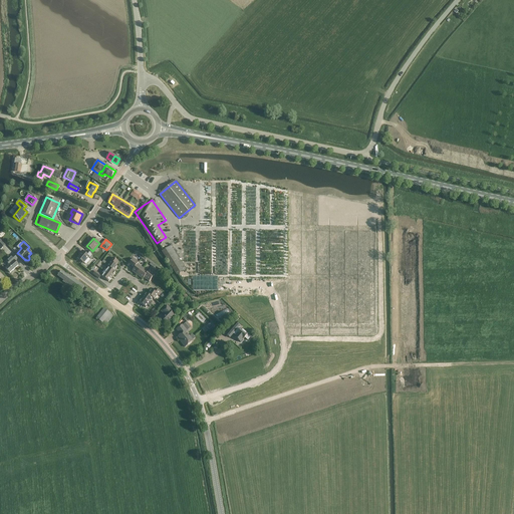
[(171,244),(162,250),(176,274),(185,268),(171,244)]
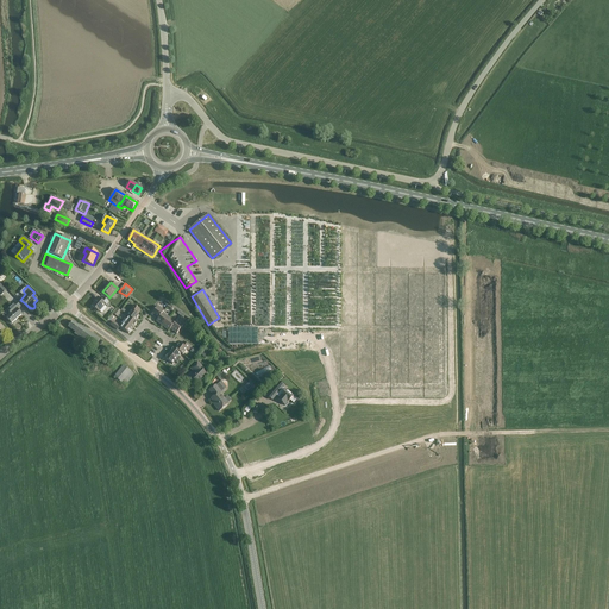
[(104,297),(101,300),(98,297),(95,300),(96,301),(92,306),(99,312),(106,305),(107,306),(110,303),(104,297)]
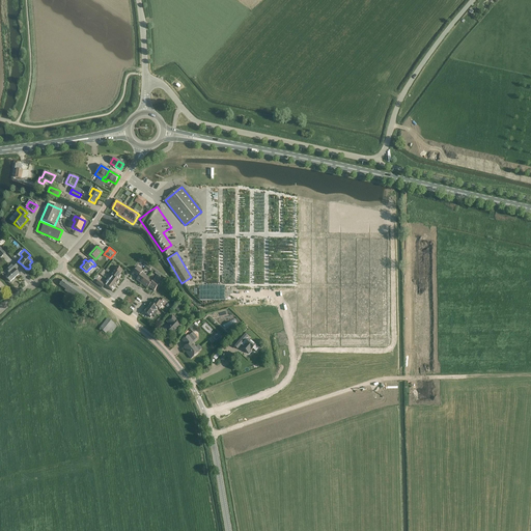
[(6,277),(7,278),(10,282),(19,274),(16,270),(18,268),(14,263),(6,270),(8,272),(8,273),(9,274),(8,275),(6,277)]
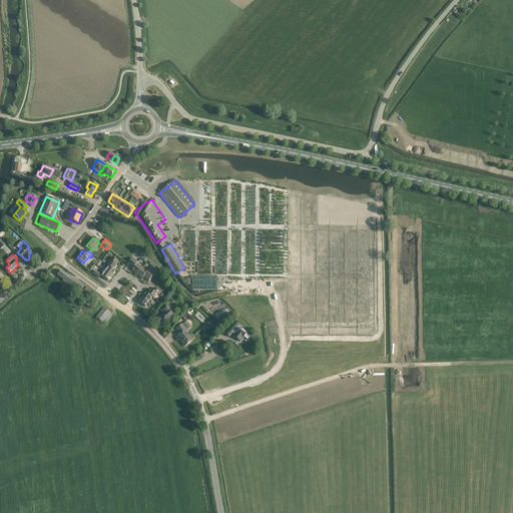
[(107,266),(108,268),(113,271),(114,271),(117,267),(115,265),(118,262),(112,258),(109,261),(110,262),(107,266)]
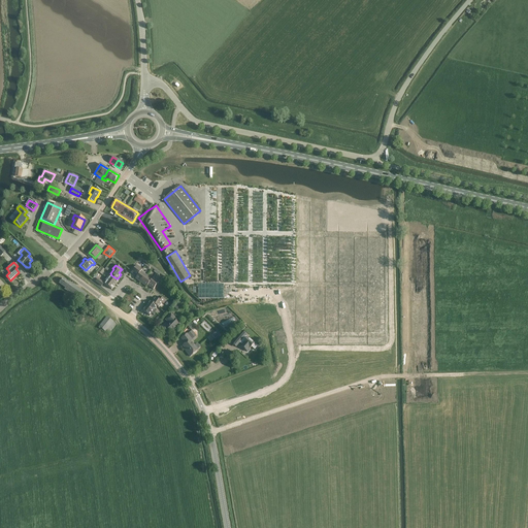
[(131,273),(137,277),(140,271),(142,270),(136,266),(131,273)]
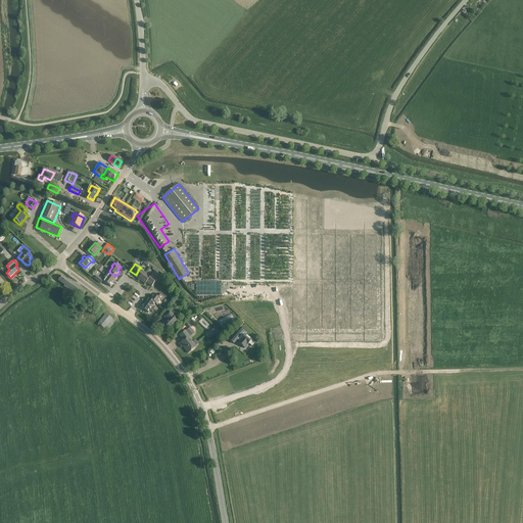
[(134,276),(140,280),(145,274),(139,269),(136,275),(134,276)]
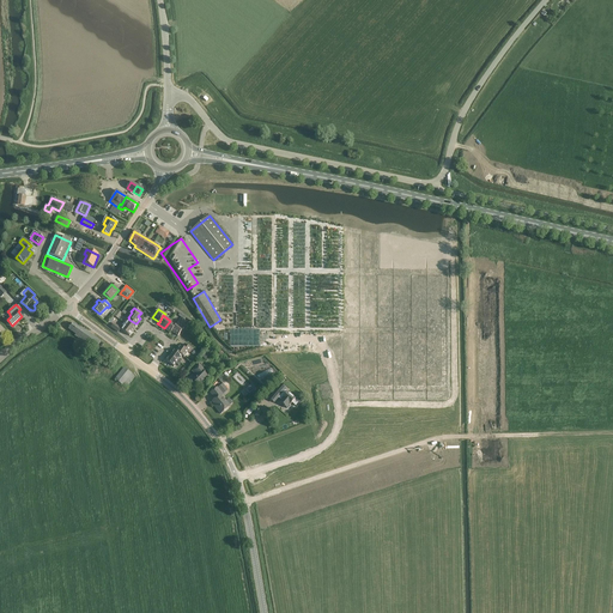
[(138,325),(137,323),(135,323),(129,320),(128,322),(126,321),(123,323),(134,331),(138,325)]
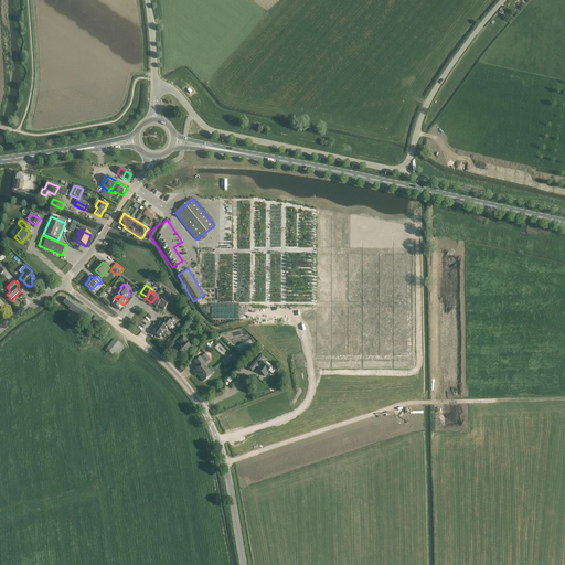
[(157,307),(158,306),(162,299),(157,296),(151,302),(157,307)]
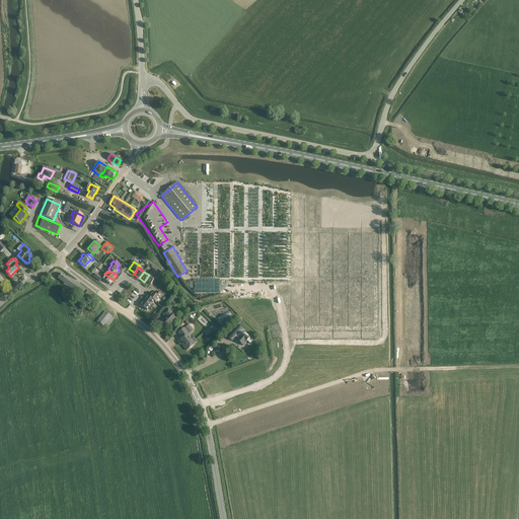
[(90,298),(82,293),(85,289),(73,281),(72,281),(62,274),(58,279),(64,283),(63,285),(80,296),(79,297),(87,303),(90,298)]
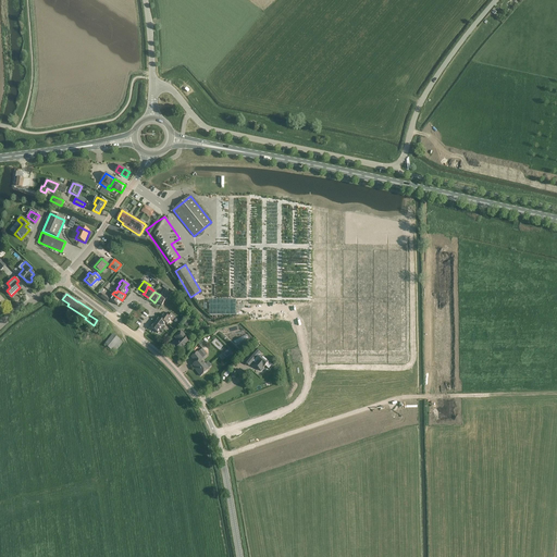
[(111,296),(113,297),(111,300),(118,306),(122,300),(112,294),(111,296)]
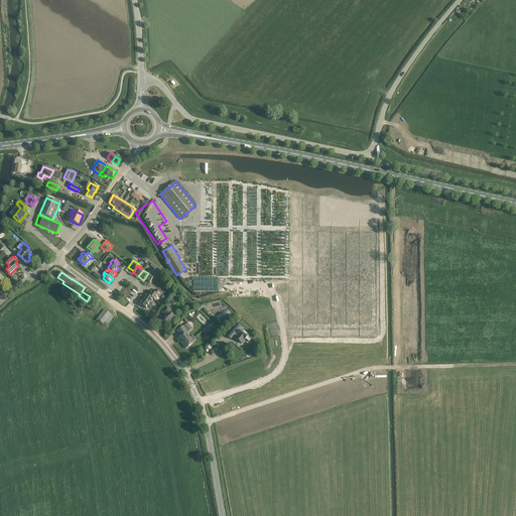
[(150,283),(155,276),(149,272),(148,273),(144,279),(150,283)]
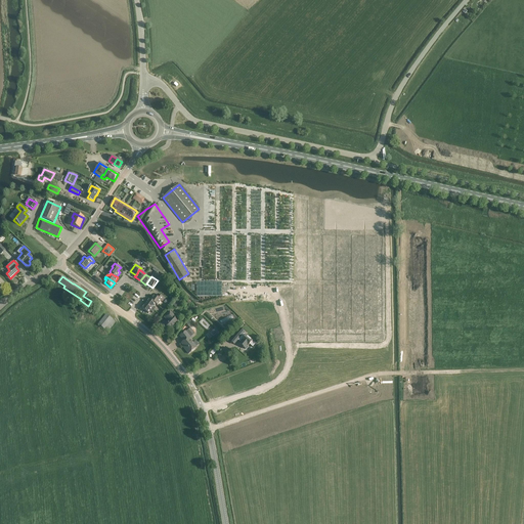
[(156,304),(158,306),(161,301),(162,302),(164,299),(158,294),(156,297),(155,296),(150,300),(156,304)]
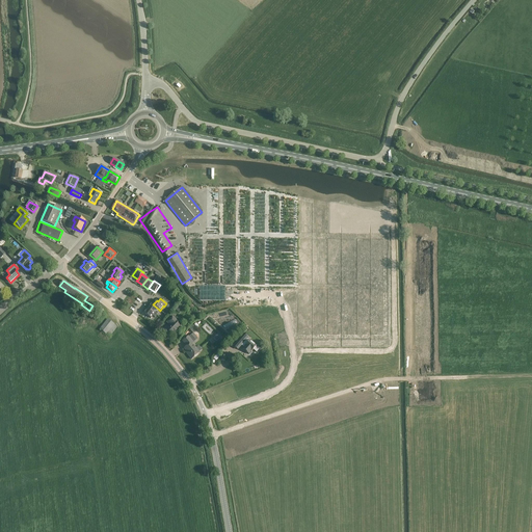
[(155,314),(158,309),(153,304),(152,303),(148,309),(155,314)]
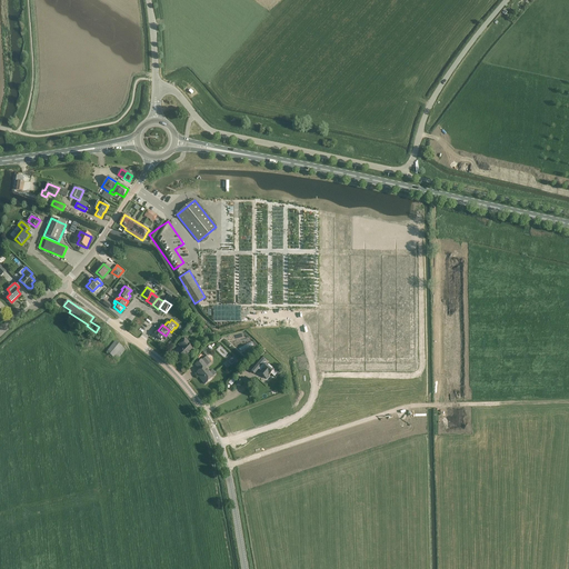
[(168,338),(166,336),(158,330),(155,335),(161,340),(163,338),(166,340),(168,338)]
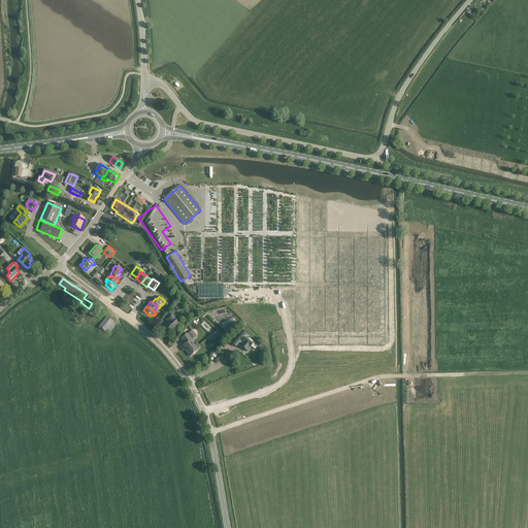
[(170,333),(174,329),(178,325),(175,322),(177,320),(171,314),(166,319),(168,321),(168,322),(168,323),(169,324),(165,328),(170,333)]
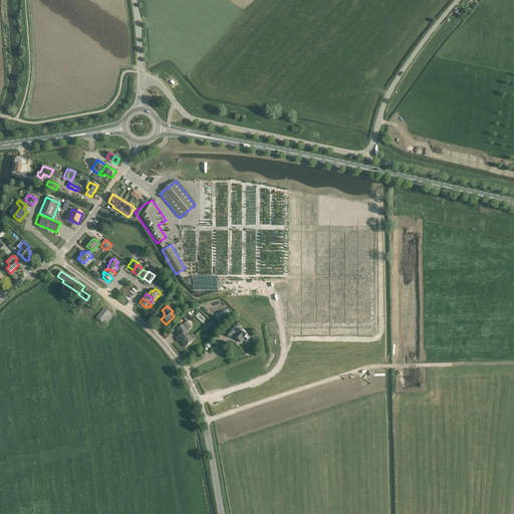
[(104,308),(100,312),(96,318),(105,325),(113,316),(104,308)]
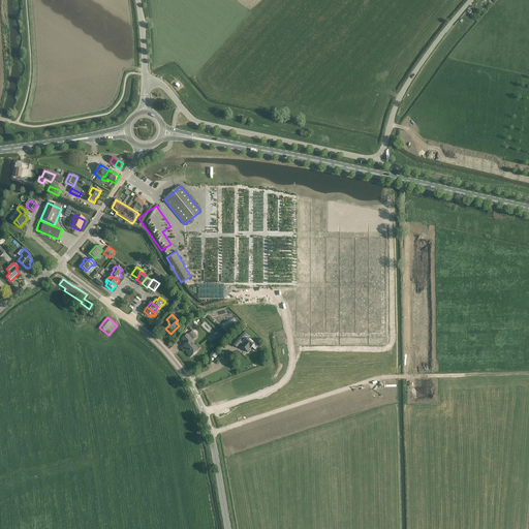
[(206,321),(203,324),(208,332),(212,329),(206,321)]
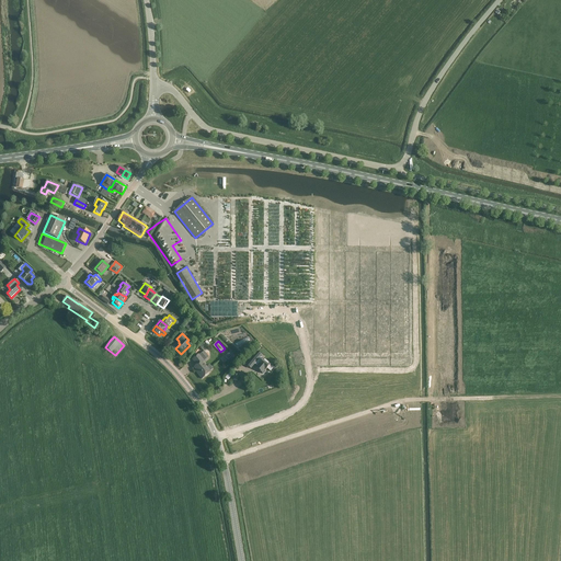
[(199,354),(197,356),(193,359),(197,365),(194,368),(199,374),(198,375),(202,379),(210,373),(203,363),(205,362),(199,354)]
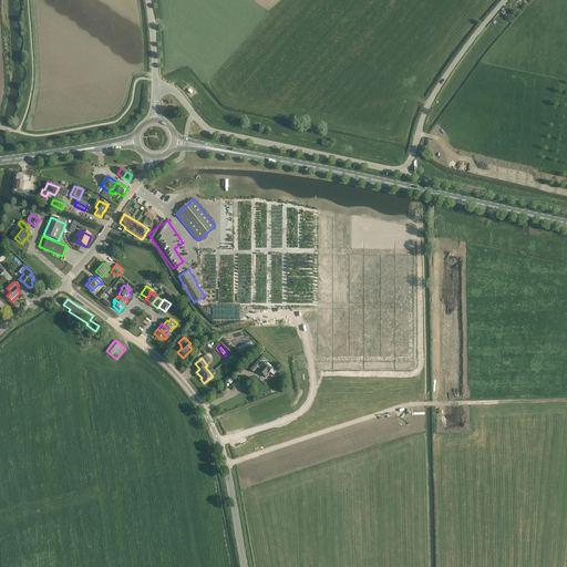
[(259,363),(253,371),(257,374),(260,371),(261,372),(260,373),(265,378),(269,373),(274,375),(276,372),(272,369),(268,366),(267,364),(266,363),(267,362),(263,360),(259,363)]
